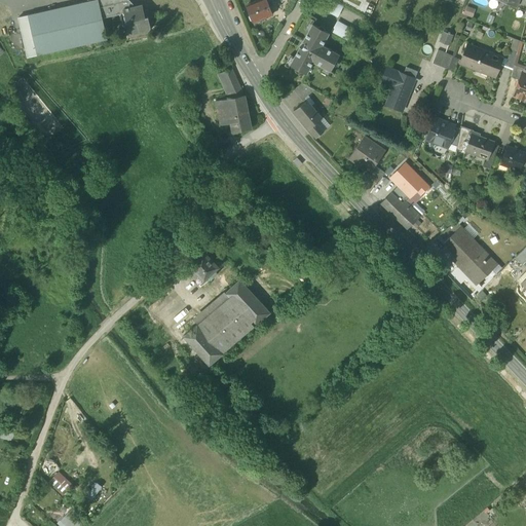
[(107,39),(103,17),(102,14),(98,0),(92,0),(88,1),(28,14),(36,48),(37,54),(102,40),(107,39)]
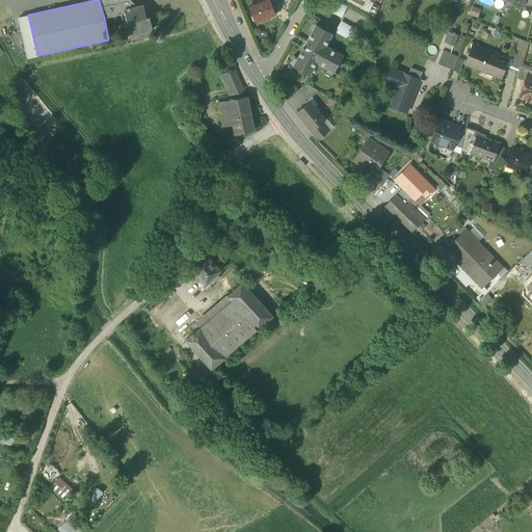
[(94,0),(99,0),(103,15),(107,14),(121,10),(120,4),(126,0),(88,0),(89,1),(94,0)]
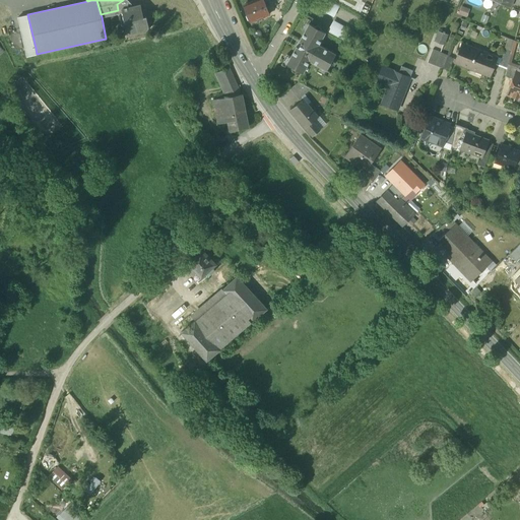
[(130,4),(127,0),(123,0),(117,4),(118,10),(122,10),(122,9),(131,7),(130,4)]
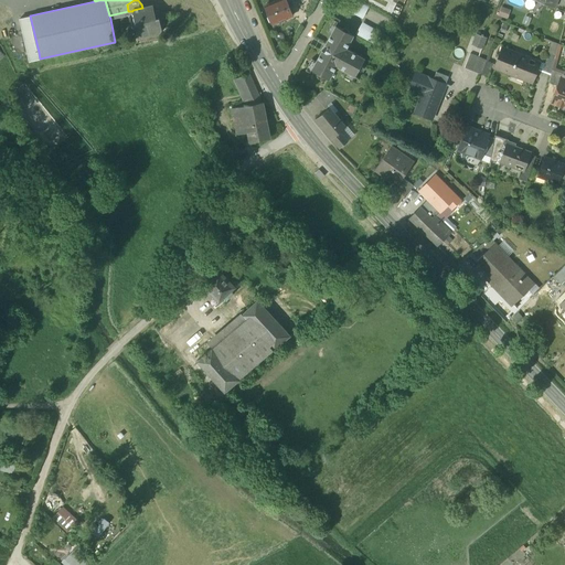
[(272,22),(273,23),(278,21),(279,22),(287,19),(287,18),(292,16),(286,0),(277,0),(265,6),(269,16),(268,17),(269,21),(272,22)]
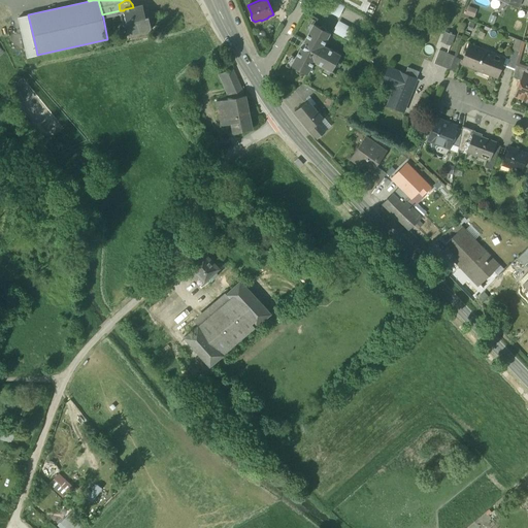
[(327,0),(323,8),(339,18),(345,5),(335,0),(327,0)]
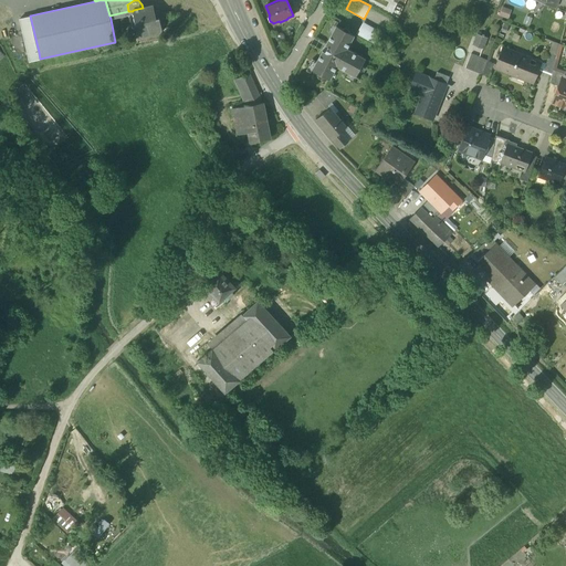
[(138,37),(159,32),(157,20),(156,18),(153,6),(143,8),(133,10),(133,11),(138,37)]
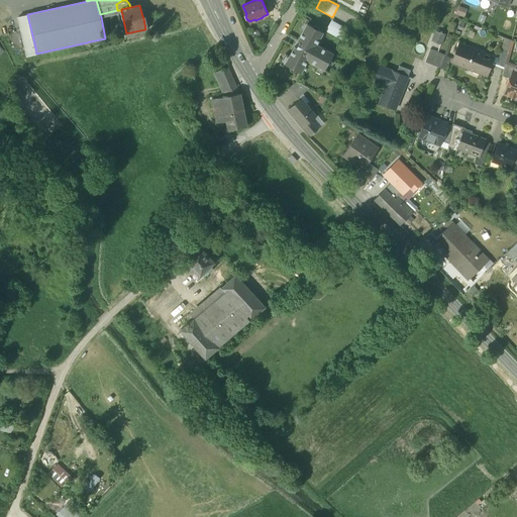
[(468,9),(458,5),(455,14),(464,17),(468,9)]
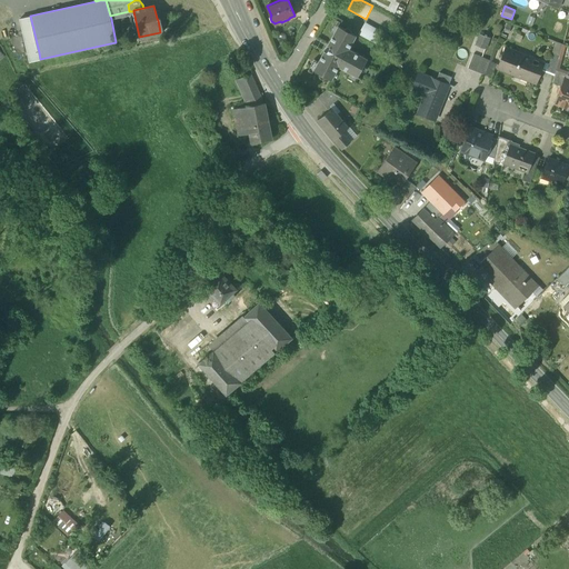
[(20,18),(29,56),(39,52),(30,16),(20,18)]
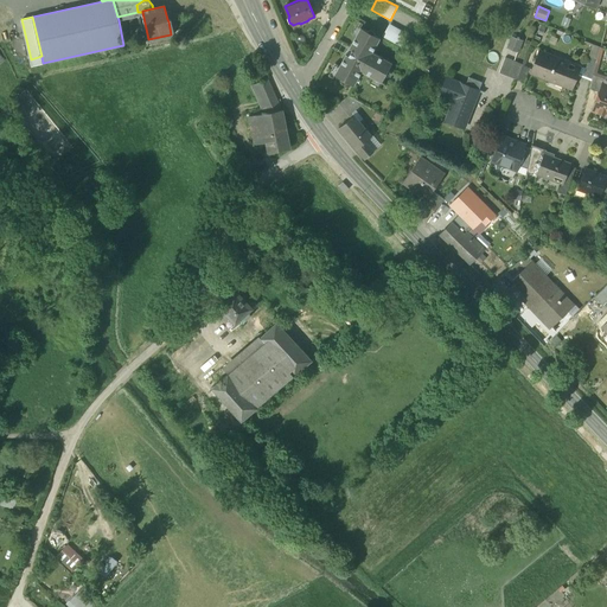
[(382,36),(411,52),(419,39),(389,23),(382,36)]
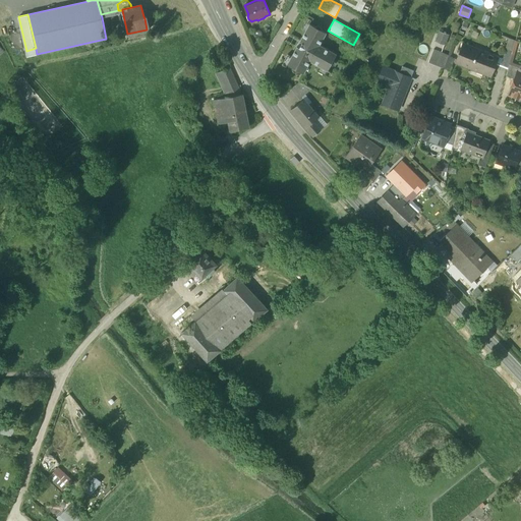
[(287,63),(303,72),(310,61),(328,70),(337,54),(320,44),(327,33),(309,23),(300,41),(302,42),(299,47),(297,46),(287,63)]
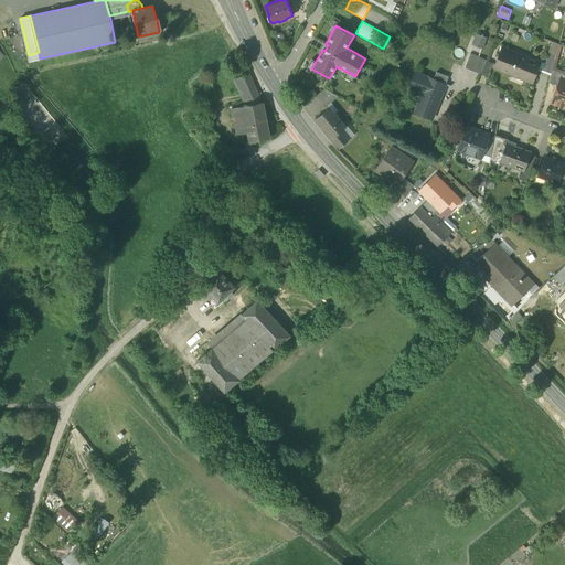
[(487,36),(477,33),(472,44),(482,49),(487,36)]
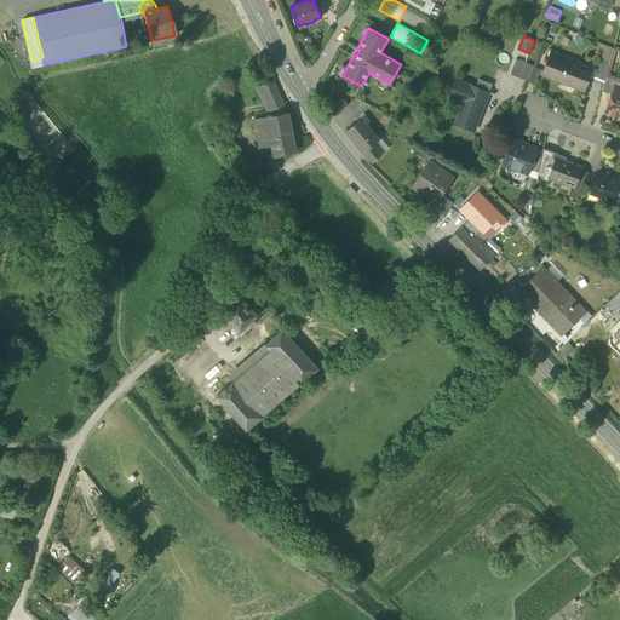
[(609,46),(603,58),(610,61),(613,49),(609,46)]
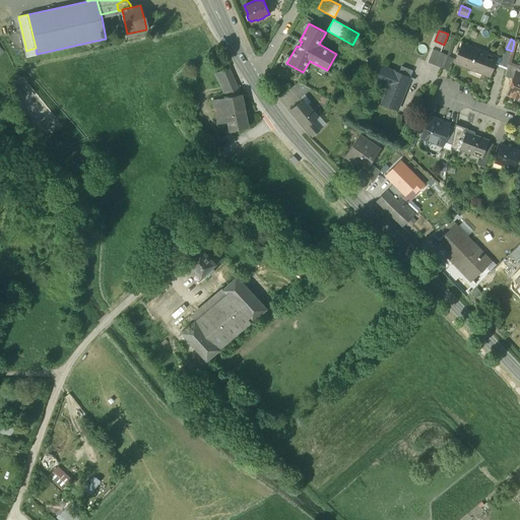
[(482,73),(490,76),(498,57),(462,43),(454,62),(471,69),(472,66),(483,71),(482,73)]
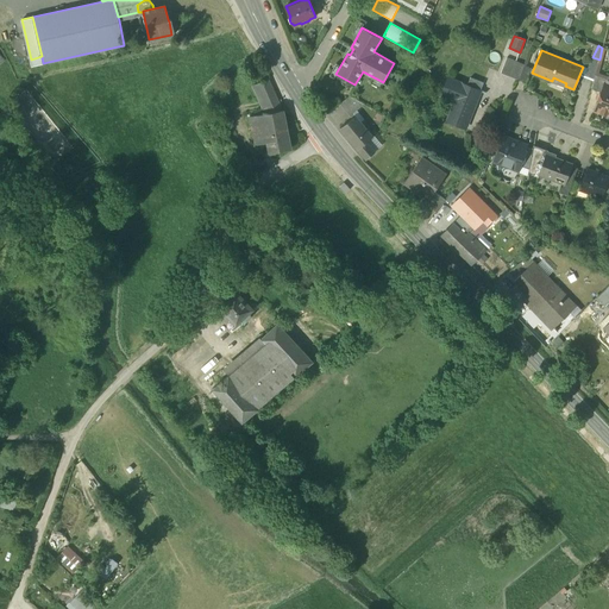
[(42,56),(31,60),(30,60),(32,67),(43,63),(42,56)]
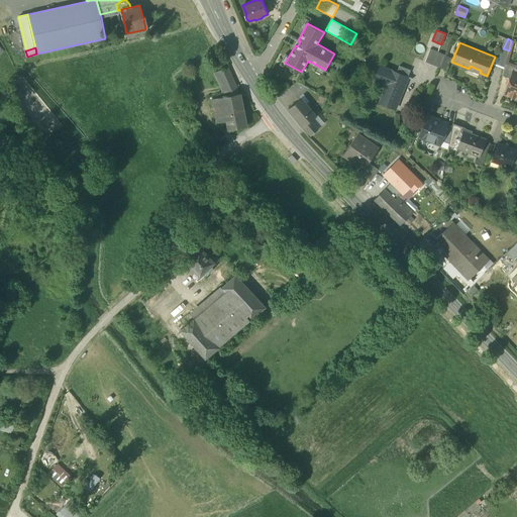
[(425,62),(439,68),(444,56),(445,55),(430,48),(425,62)]
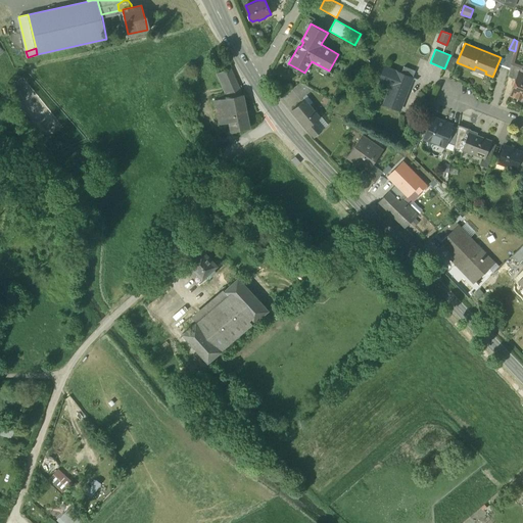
[(503,65),(510,68),(511,64),(515,51),(509,49),(503,65)]
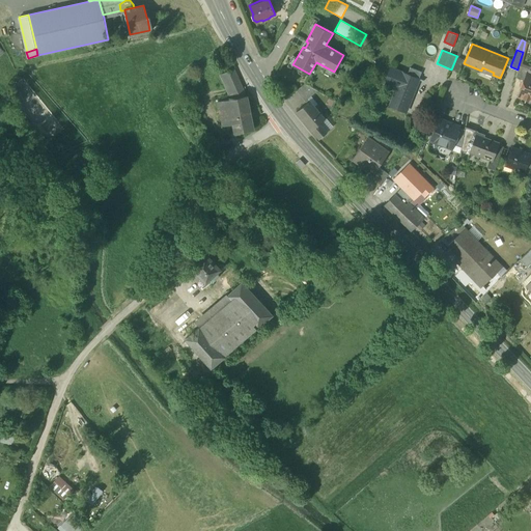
[(464,60),(456,57),(451,70),(458,73),(464,60)]
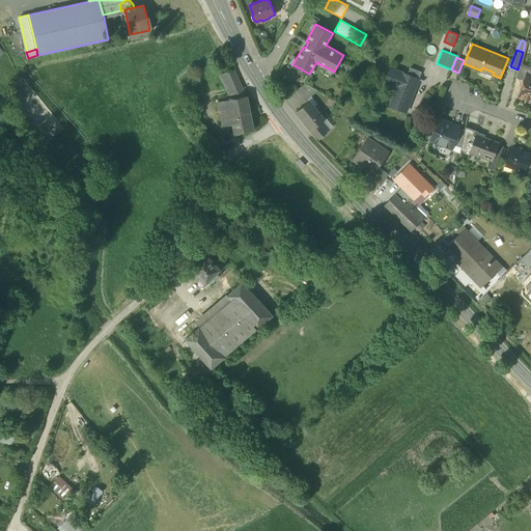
[(530,70),(519,65),(518,70),(515,77),(525,81),(527,73),(528,74),(530,70)]
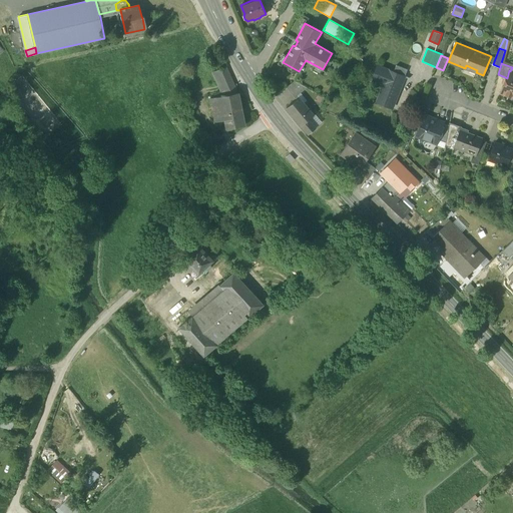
[(377,101),(392,108),(401,85),(396,84),(400,74),(394,71),(378,65),(373,76),(374,77),(385,81),(377,101)]
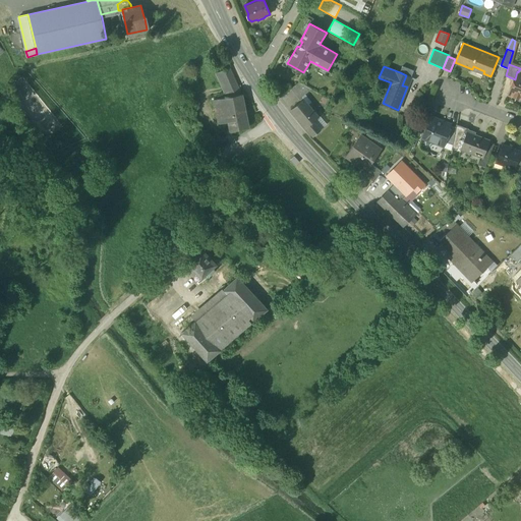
[(402,66),(400,72),(406,75),(411,77),(413,70),(402,66)]
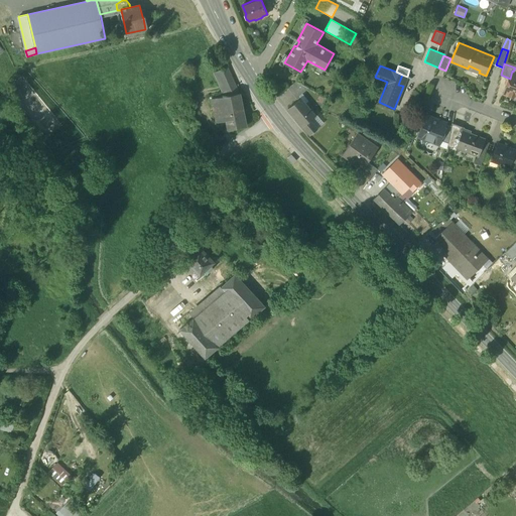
[(213,73),(224,97),(240,93),(233,77),(226,67),(213,73)]
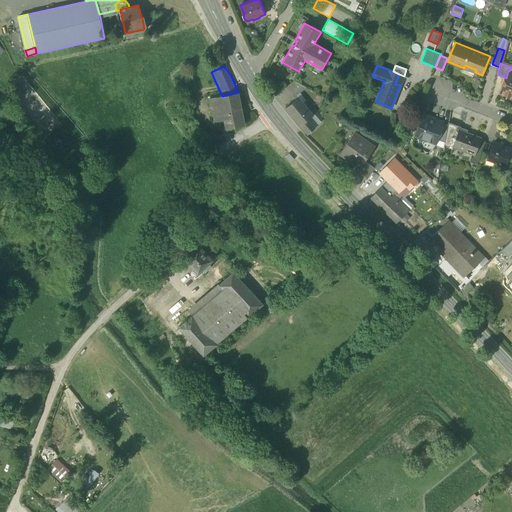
[(500,93),(511,97),(511,71),(509,71),(508,70),(506,78),(500,93)]
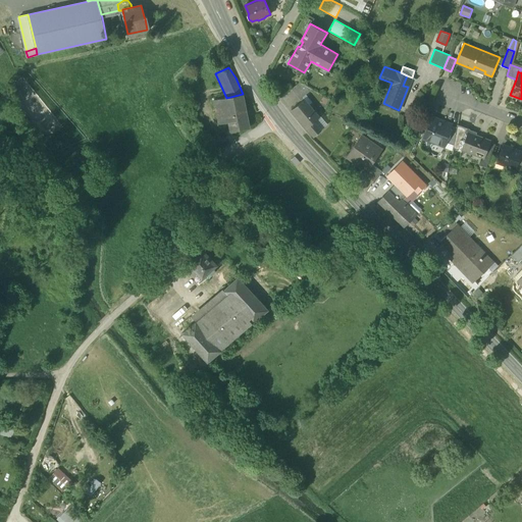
[(292,89),(300,99),(312,89),(300,82),(292,89)]
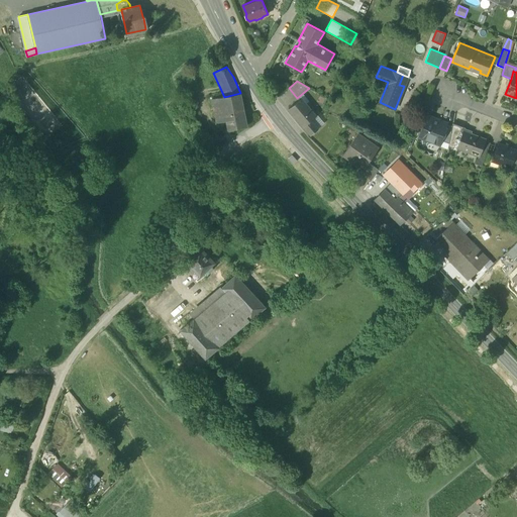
[(227,121),(229,129),(246,126),(240,93),(224,97),(220,97),(213,99),(214,103),(217,123),(227,121)]
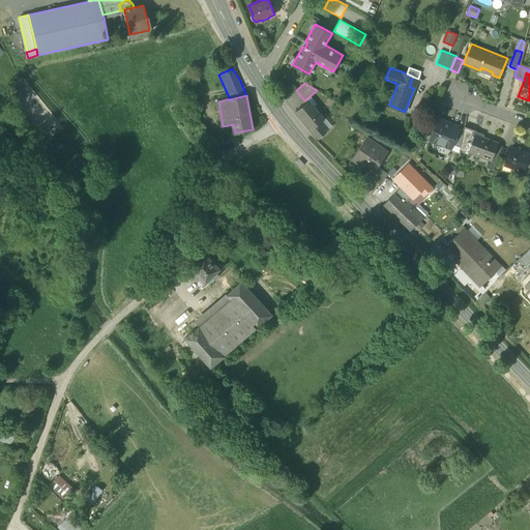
[(296,111),(312,129),(319,123),(324,119),(308,100),(296,111)]
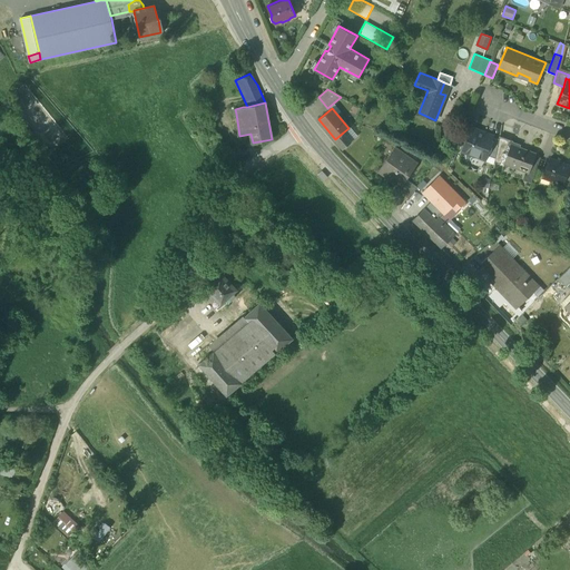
[(492,136),(471,127),(462,151),(474,156),(475,156),(484,159),(487,155),(489,150),(487,150),(492,137),(492,136)]
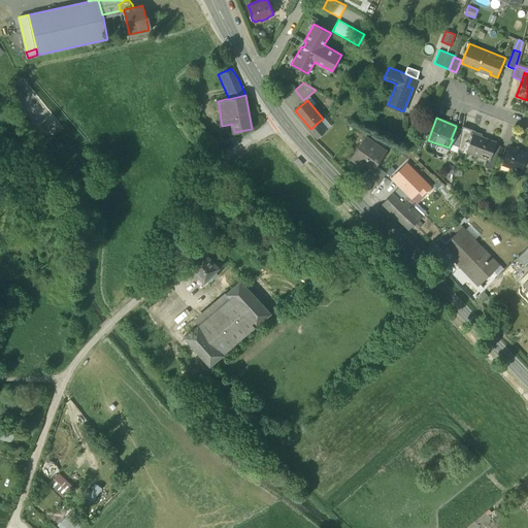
[(323,119),(318,123),(325,131),(330,127),(323,119)]
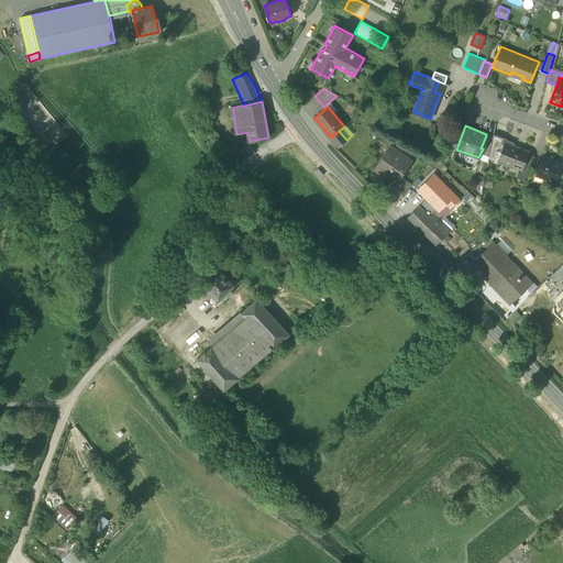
[(346,140),(339,131),(331,138),(339,147),(346,140)]
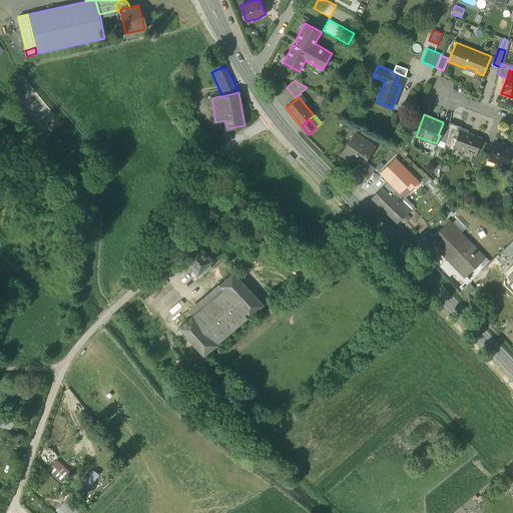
[(445,144),(454,148),(455,144),(460,130),(461,130),(462,127),(449,122),(449,124),(446,142),(445,144)]
